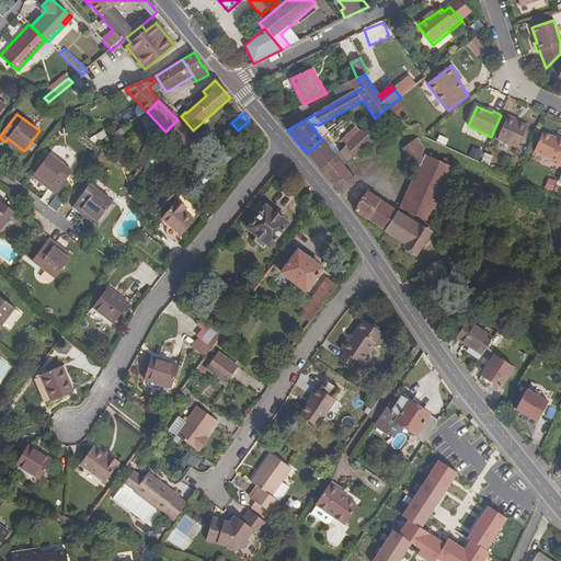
[(516,119),(508,115),(497,139),(517,148),(527,126),(515,121),(516,119)]
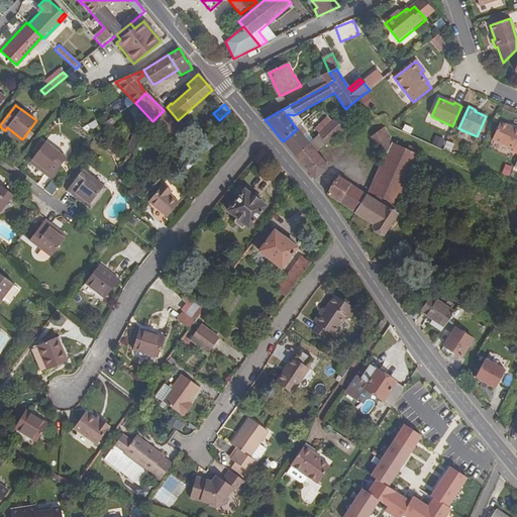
[(164,110),(152,121),(174,143),(188,132),(181,124),(178,127),(164,110)]
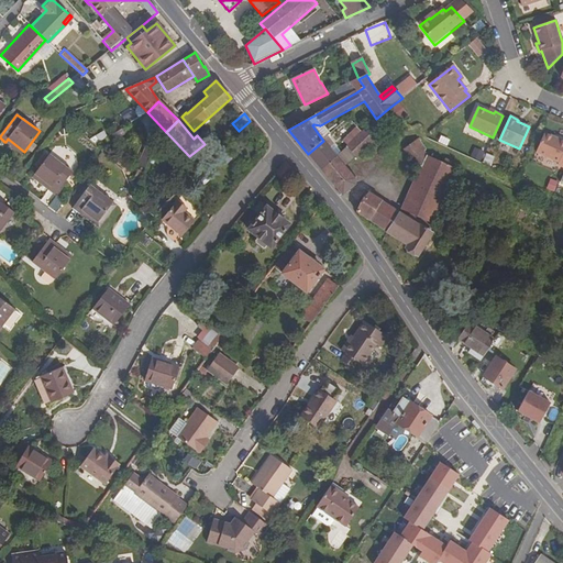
[(331,135),(322,124),(320,125),(313,124),(312,125),(323,141),(331,135)]
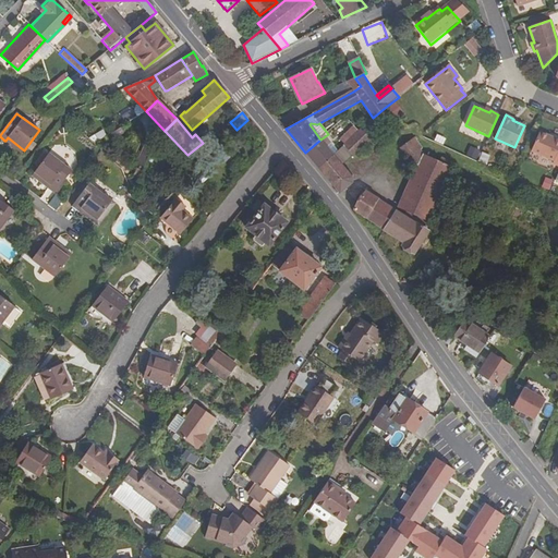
[(343,146),(352,156),(353,157),(371,140),(361,129),(358,132),(354,135),(343,144),(343,146)]
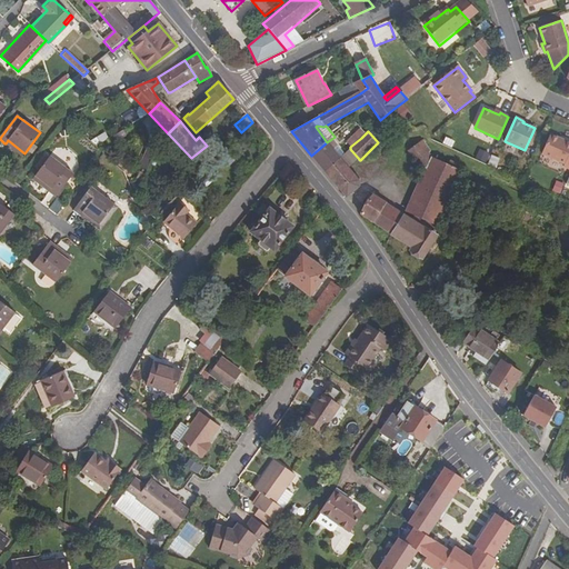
[(91,139),(95,146),(108,138),(105,132),(91,139)]
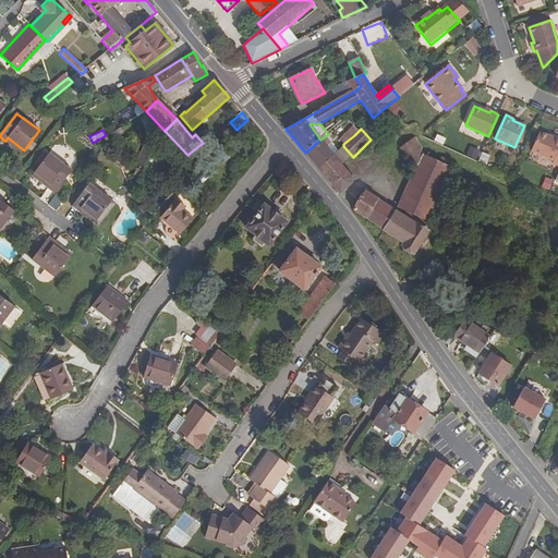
[(354,135),(350,130),(339,138),(343,144),(354,135)]
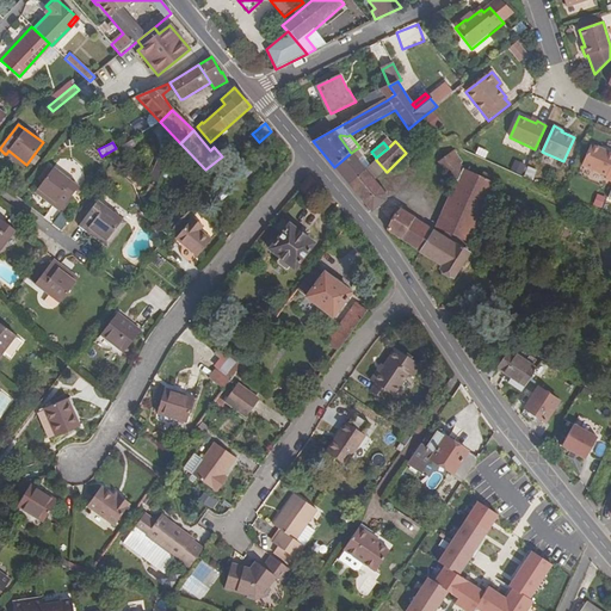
[(610,153),(591,144),(581,166),(606,177),(605,179),(610,181),(610,153)]
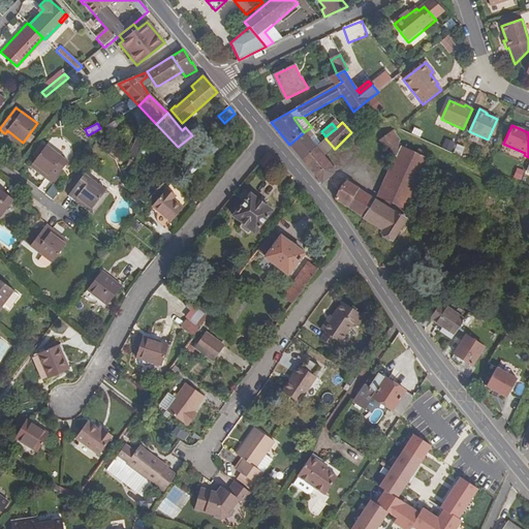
[(21,146),(23,143),(7,130),(5,133),(21,146)]
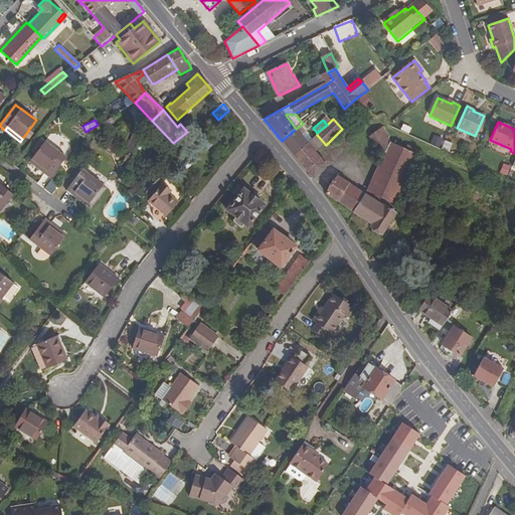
[(380,129),(387,138),(389,137),(382,127),(380,129)]
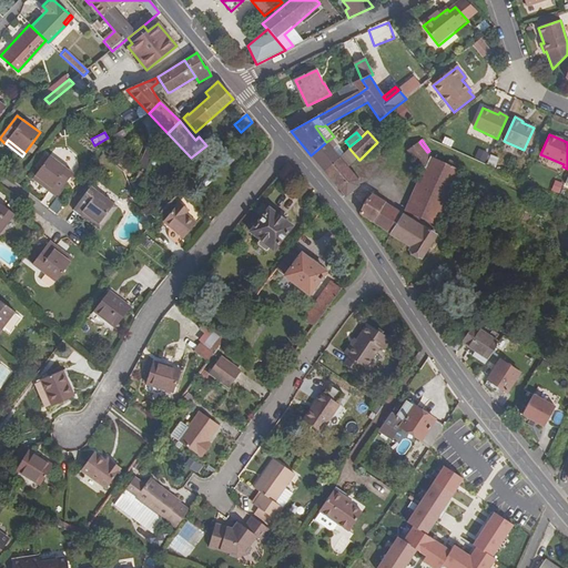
[(317,164),(333,150),(326,142),(311,155),(317,164)]
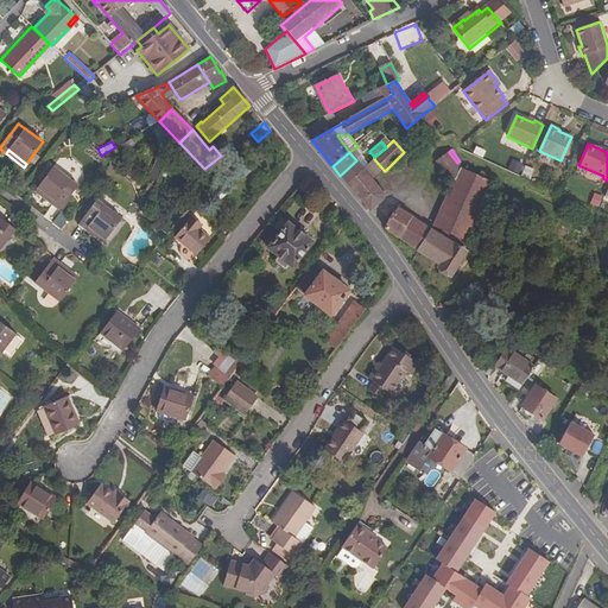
[(475,187),(461,169),(457,163),(449,152),(437,162),(453,185),(435,227),(467,241),(488,194),(475,187)]
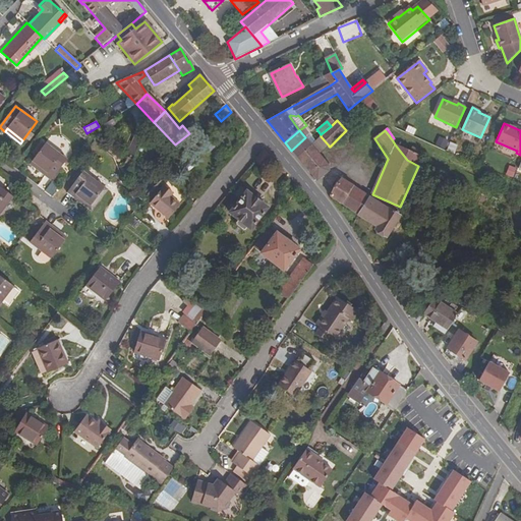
[(329,146),(321,136),(311,145),(320,155),(329,146)]
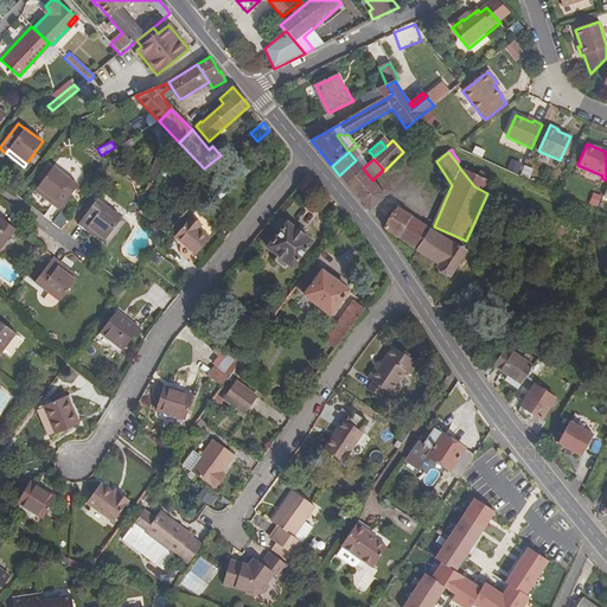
[(346,184),(363,168),(356,160),(339,176),(346,184)]
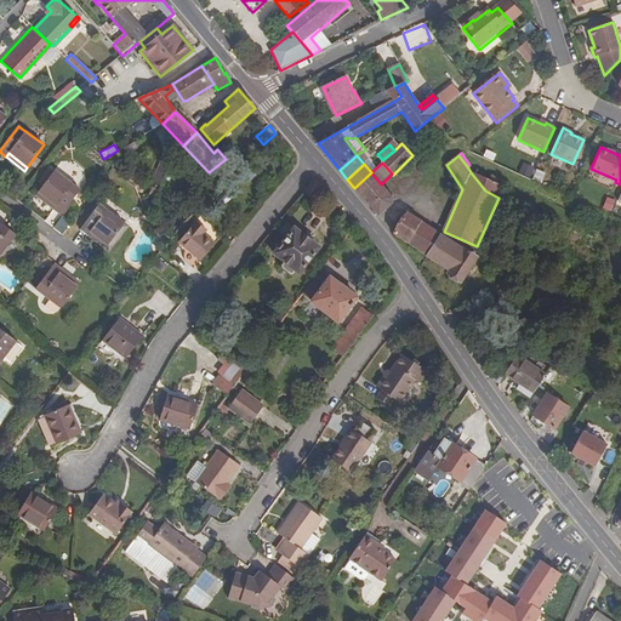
[(536,169),(531,180),(541,183),(546,174),(536,169)]
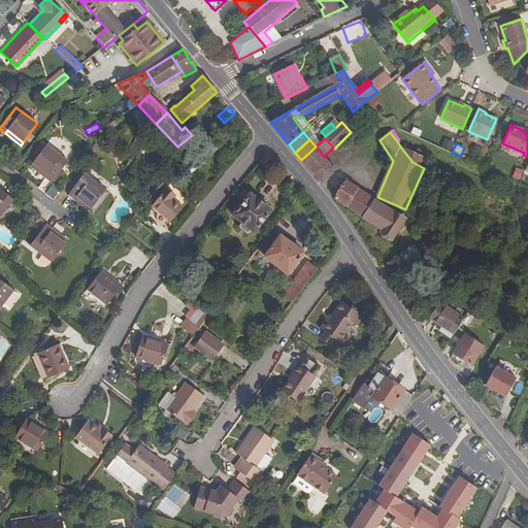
[(46,179),(51,184),(52,184),(68,161),(46,145),(33,164),(47,175),(45,178),(46,179)]
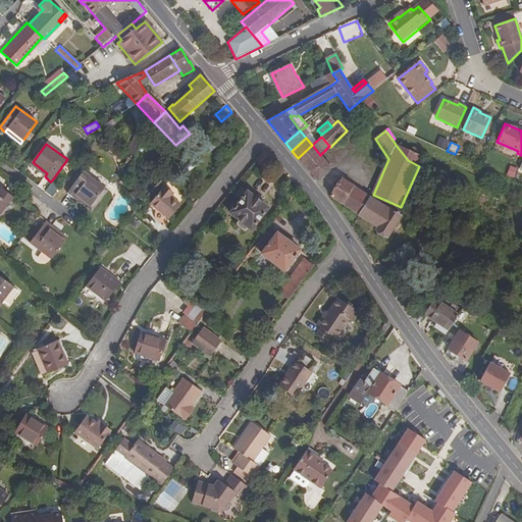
[(312,145),(298,158),(318,183),(329,171),(328,166),(320,155),(312,145)]
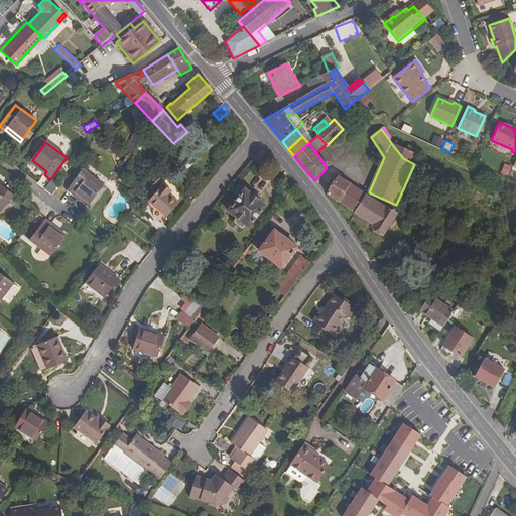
[(413,153),(415,149),(408,146),(406,150),(391,143),(403,158),(414,164),(418,156),(413,153)]
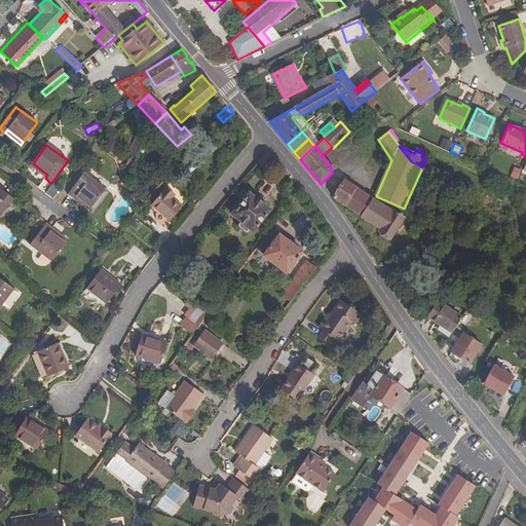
[(266,152),(257,163),(264,170),(272,159),(266,152)]
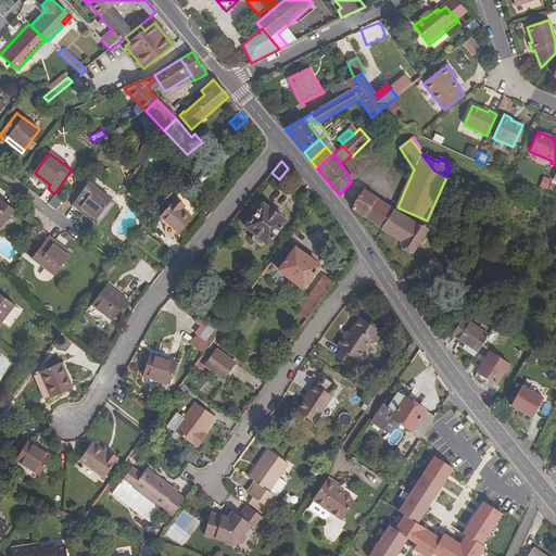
[(50,185),(35,173),(32,176),(48,188),(50,185)]
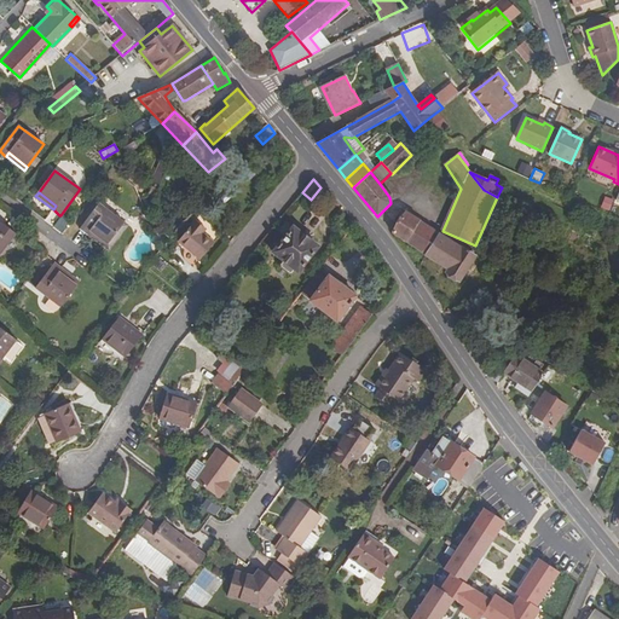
[(603,196),(600,208),(609,210),(613,200),(603,196)]
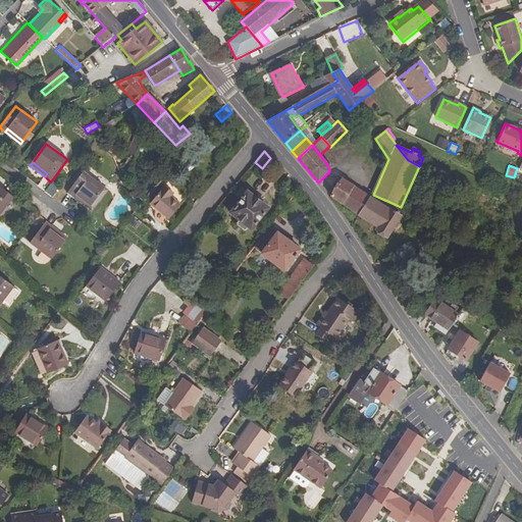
[(75,195),(91,206),(105,189),(84,172),(67,194),(68,194),(73,198),(75,195)]
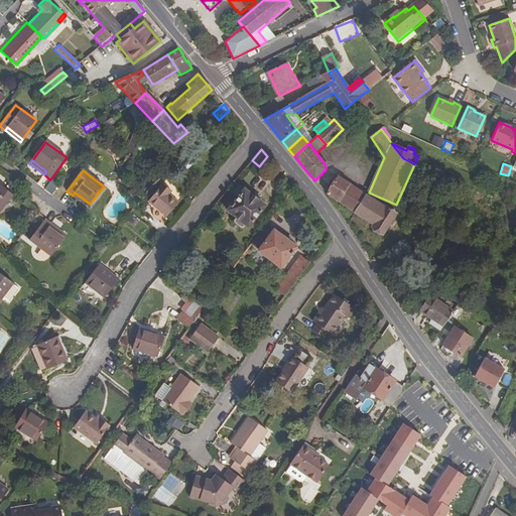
[(327,195),(355,215),(372,226),(371,228),(382,236),(395,215),(339,177),(327,195)]
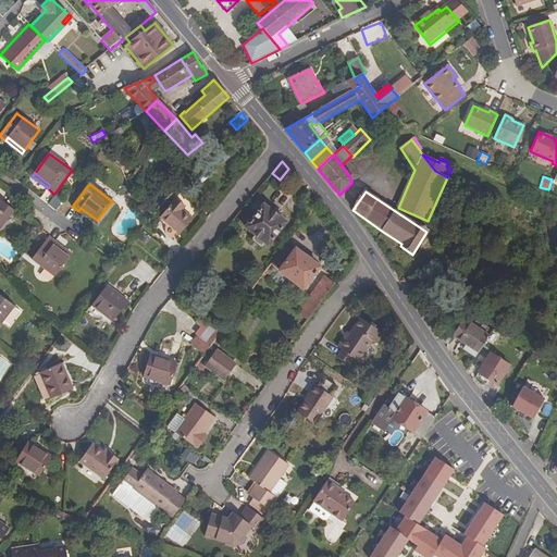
[(0,230),(15,211),(0,198),(0,230)]
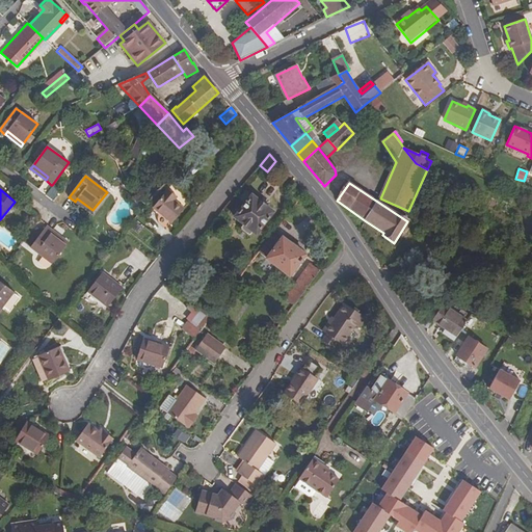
[(153,208),(173,223),(184,209),(175,201),(177,196),(167,189),(153,208)]
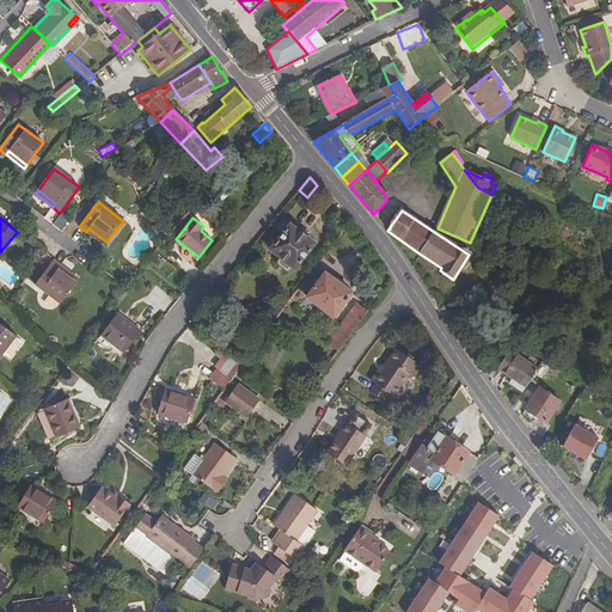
[(294,270),(314,243),(291,225),(289,225),(282,220),(277,228),(282,233),(277,240),(273,238),(267,246),(270,250),(269,251),(280,259),(277,264),(283,271),(288,271),(291,268),(294,270)]
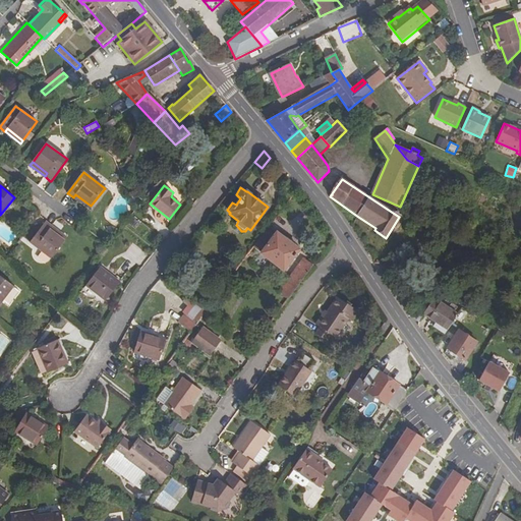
[(89,210),(91,206),(75,194),(73,197),(89,210)]
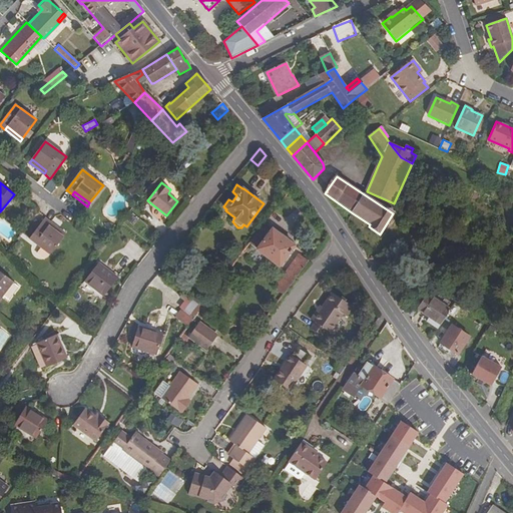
[(49,225),(51,222),(50,221),(45,217),(29,239),(50,254),(63,236),(49,225)]
